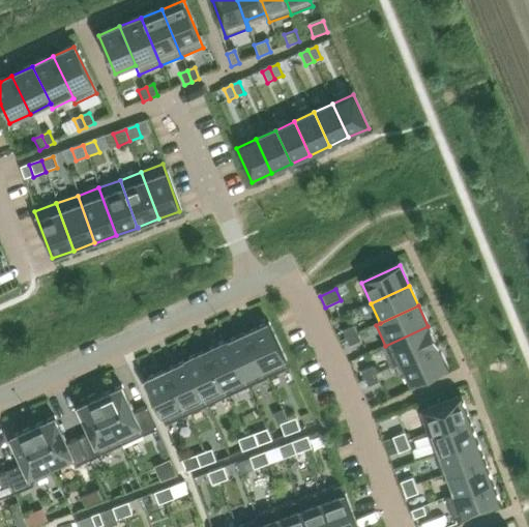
[(267,324),(247,333),(268,379),(289,370),(267,324)]
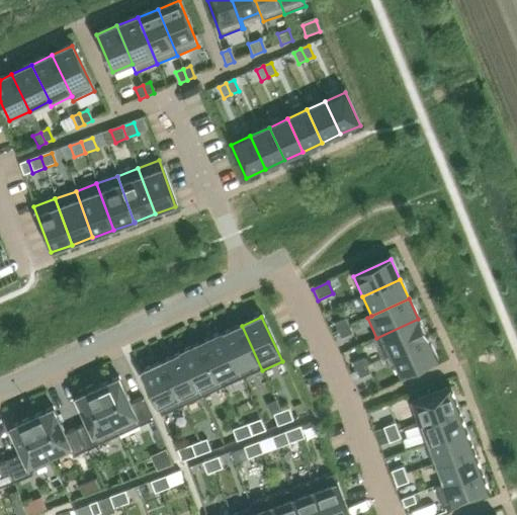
[(381,361),(391,357),(428,340),(418,319),(376,338),(371,340),(381,361)]
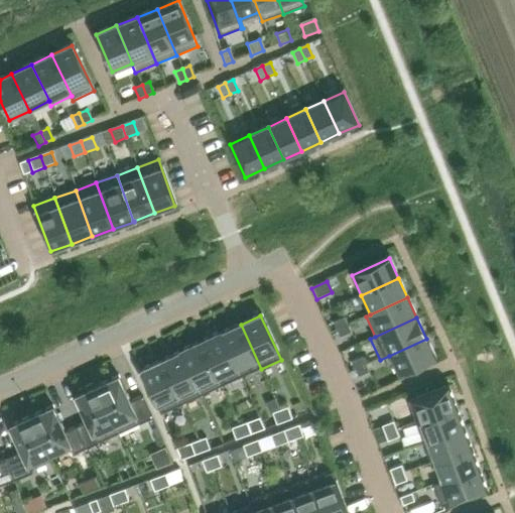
[(347,327),(344,318),(333,324),(336,332),(347,327)]
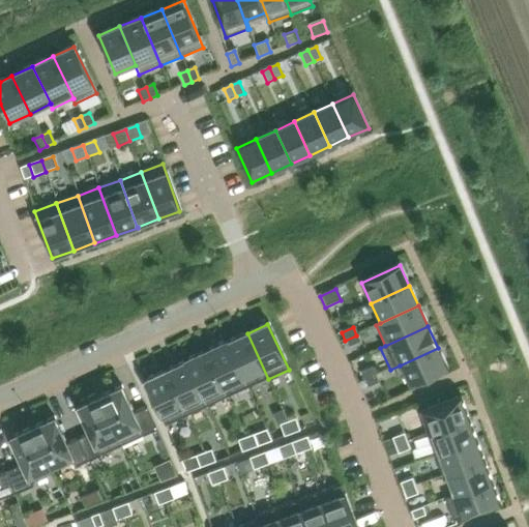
[(227,343),(247,388),(268,379),(247,333),(227,343)]
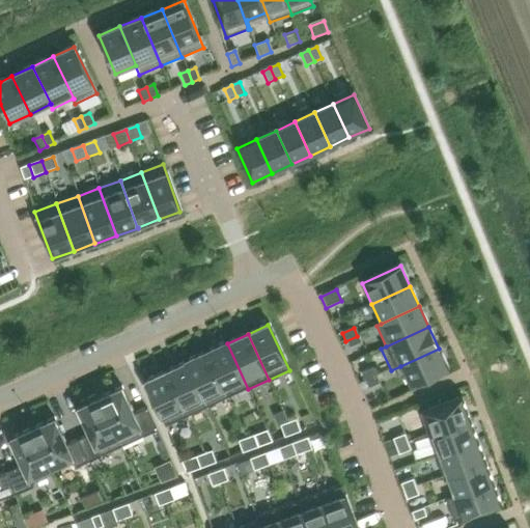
[(361,343),(357,336),(345,341),(350,349),(361,343)]
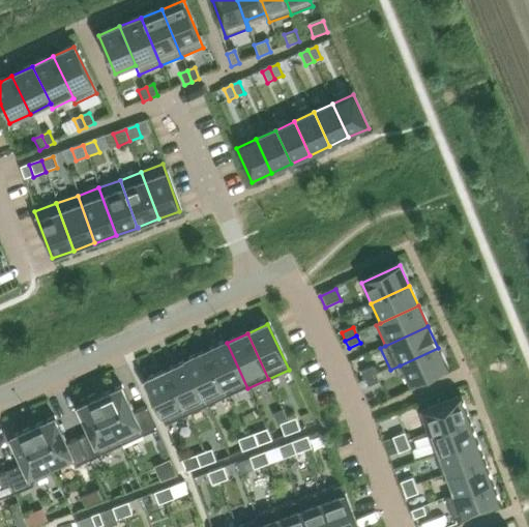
[(227,343),(227,342),(205,351),(227,398),(247,388),(227,343)]
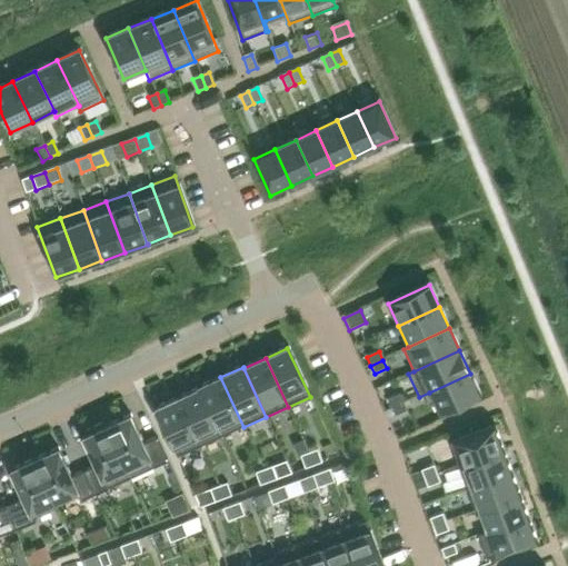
[(429,393),(439,415),(480,396),(470,374),(429,393)]
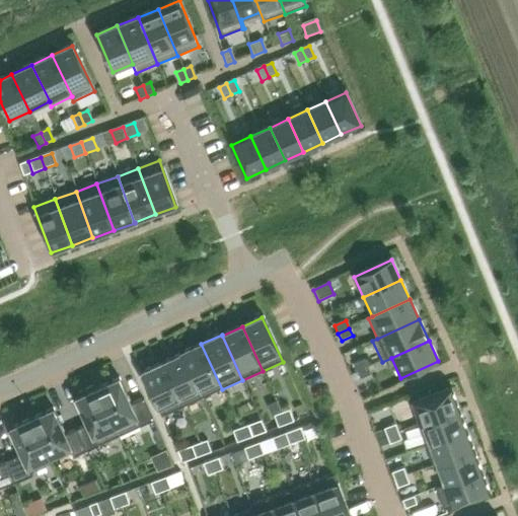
[(180,355),(201,399),(222,389),(201,344),(180,354),(180,355)]
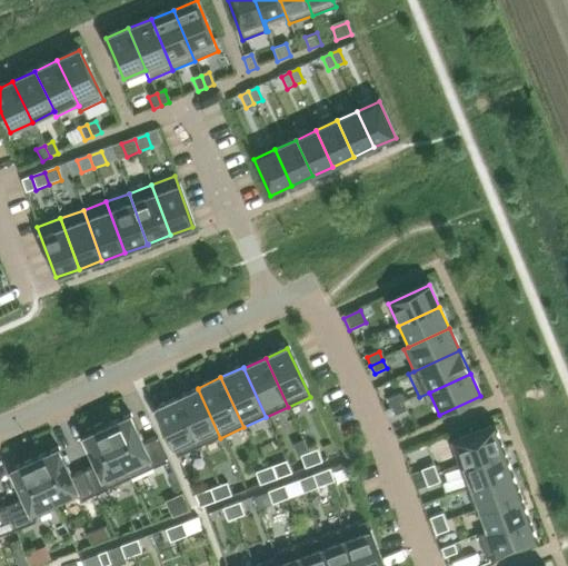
[(198,389),(177,399),(199,448),(220,438),(198,389)]
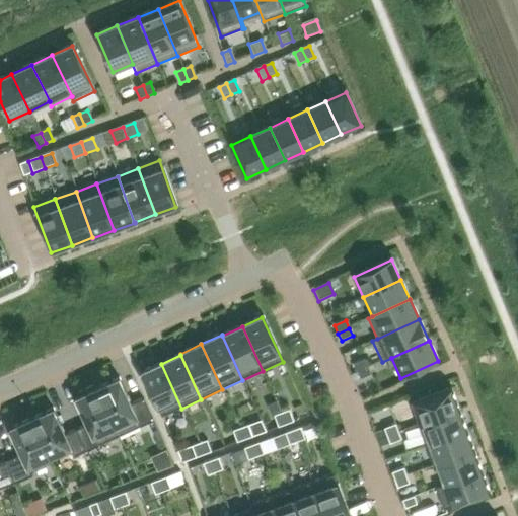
[(364,361),(353,366),(356,373),(367,368),(364,361)]
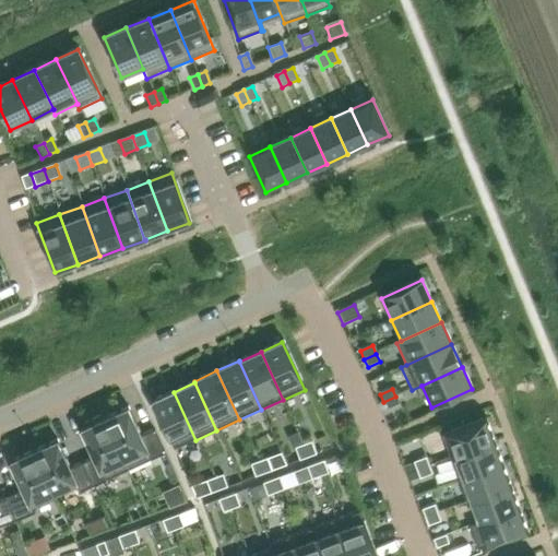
[(152,402),(174,450),(196,440),(174,392),(152,402)]
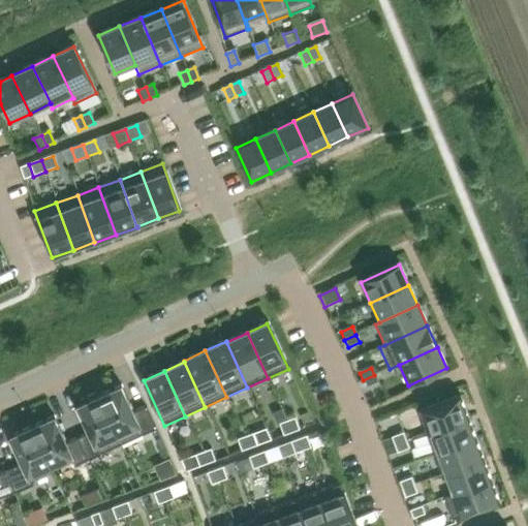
[(363,380),(367,388),(378,382),(374,375),(363,380)]
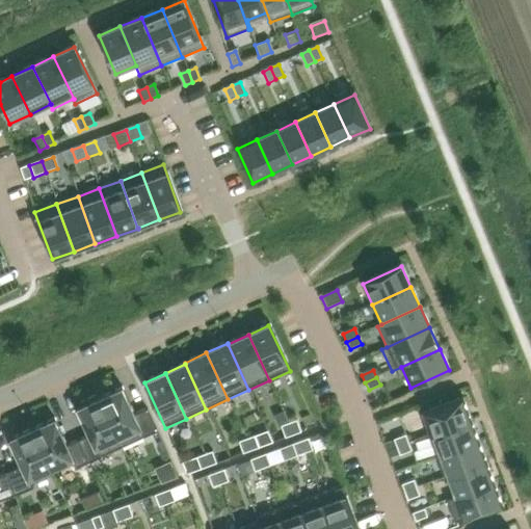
[(145,410),(134,416),(122,389),(100,399),(122,448),(156,432),(145,410)]
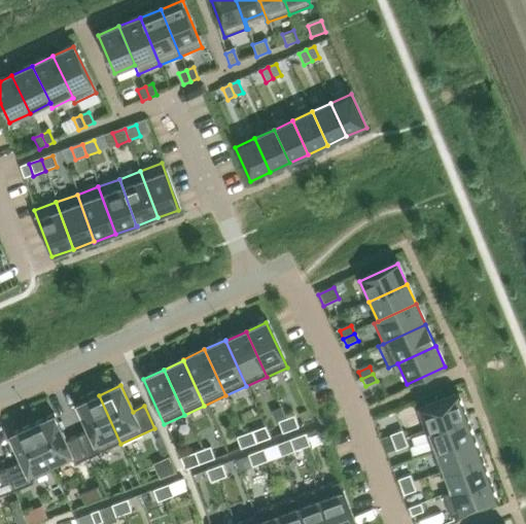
[(88,459),(120,444),(99,395),(95,397),(94,393),(84,398),(85,402),(76,406),(89,431),(77,437),(88,459)]
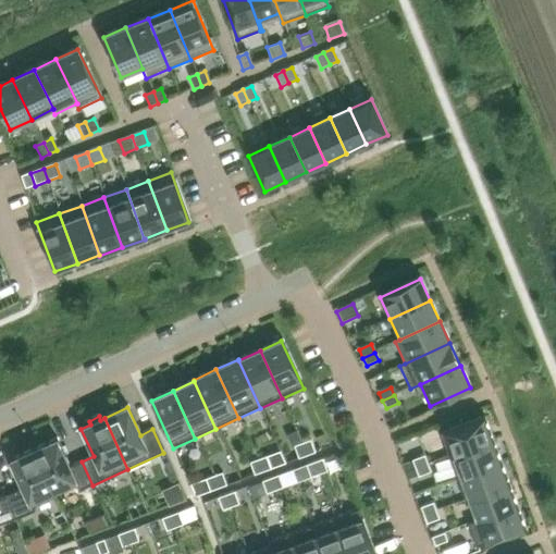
[(492,441),(483,418),(440,434),(447,457),(492,441)]
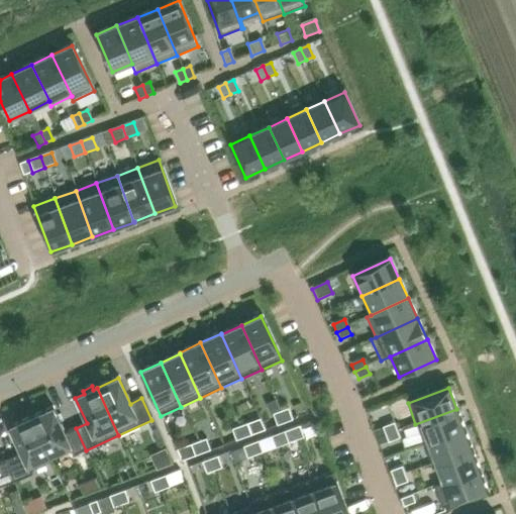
[(73,456),(86,450),(76,428),(65,434),(53,408),(31,418),(50,461),(71,451),(73,456)]
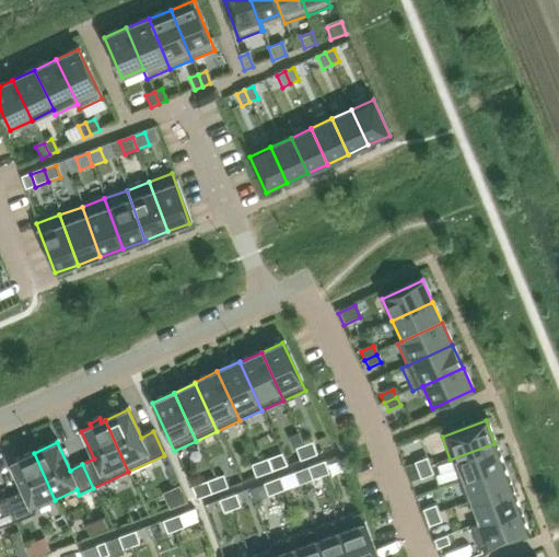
[(316,456),(312,443),(303,447),(309,459),(316,456)]
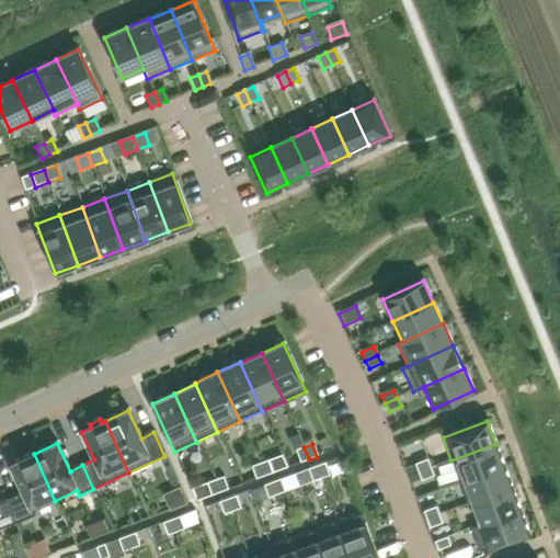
[(450,460),(459,484),(504,467),(495,444),(450,460)]
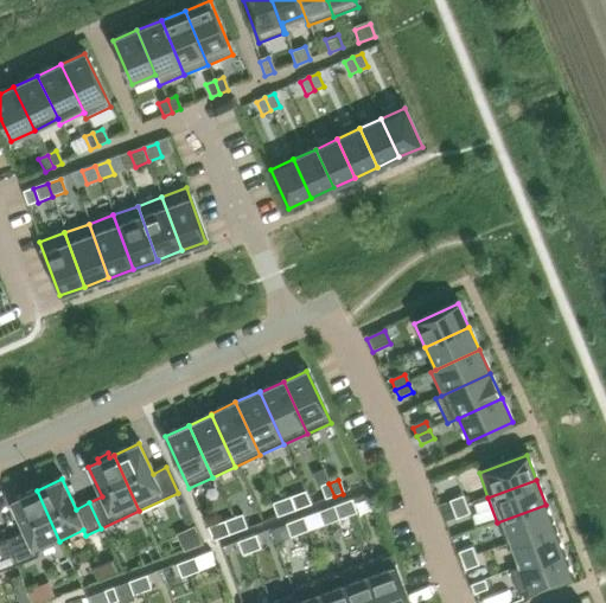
[(335,496),(329,483),(320,487),(325,500),(335,496)]
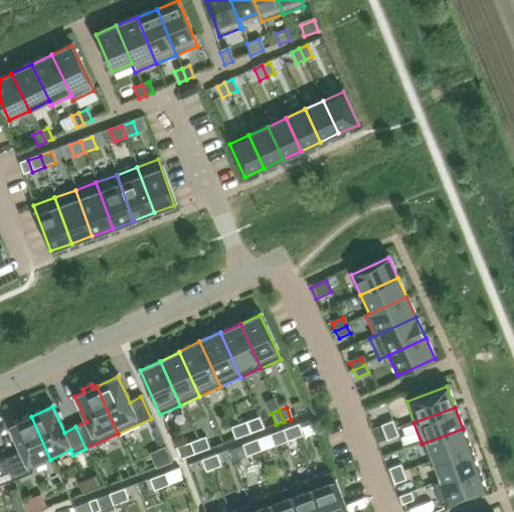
[(21,453),(7,457),(16,480),(22,478),(32,473),(30,469),(50,460),(31,416),(9,427),(21,453)]
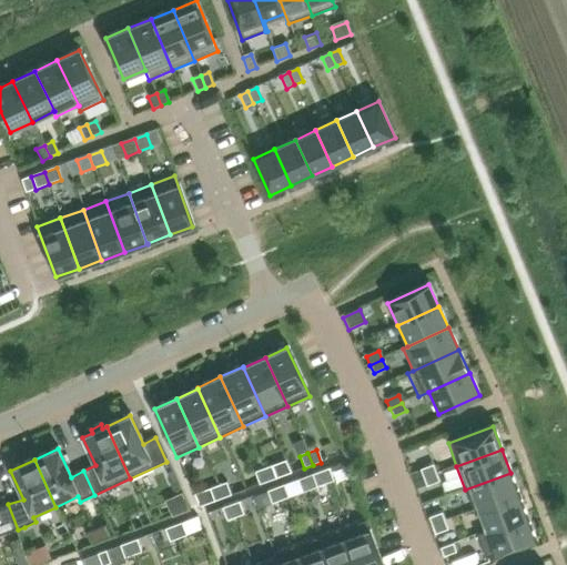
[(276,480),(271,466),(263,470),(267,483),(276,480)]
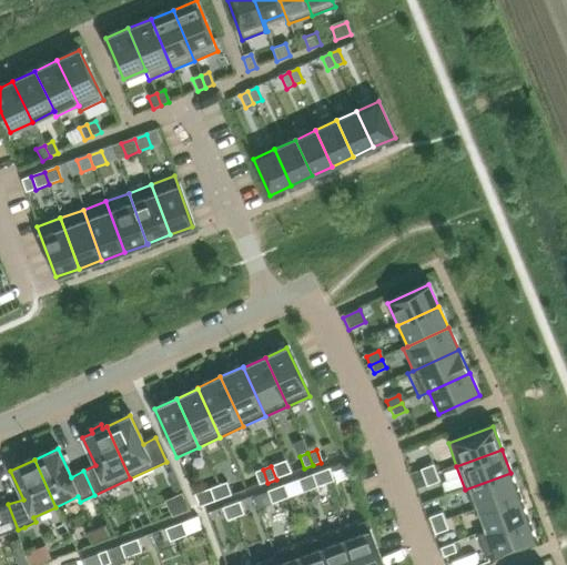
[(433,466),(419,471),(423,478),(436,474),(433,466)]
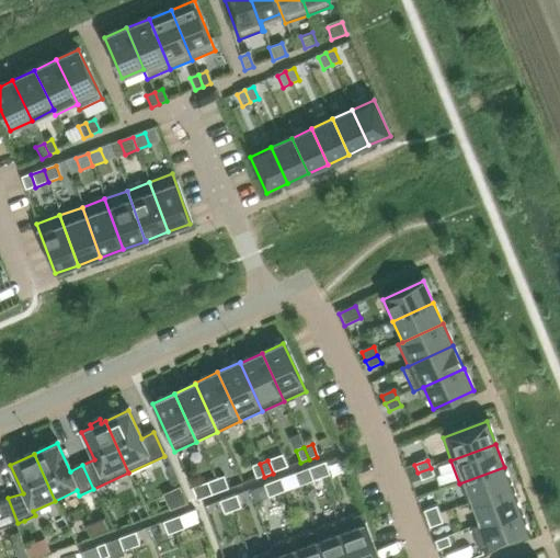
[(260,464),(251,467),(255,479),(264,477),(260,464)]
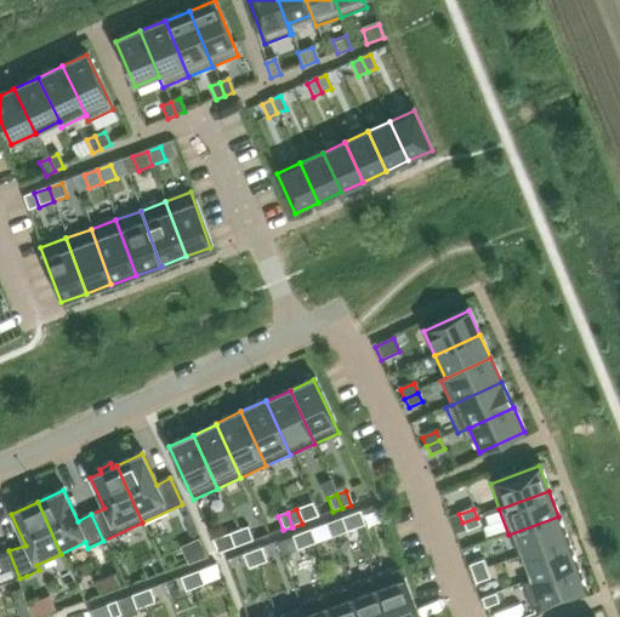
[(364,526),(359,513),(350,516),(356,530),(364,526)]
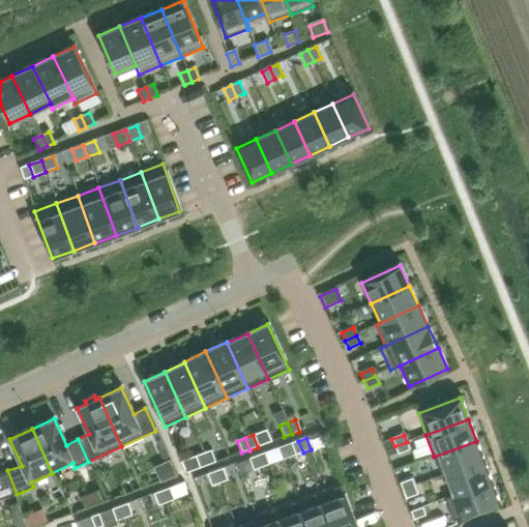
[(165,451),(159,441),(155,442),(160,454),(165,451)]
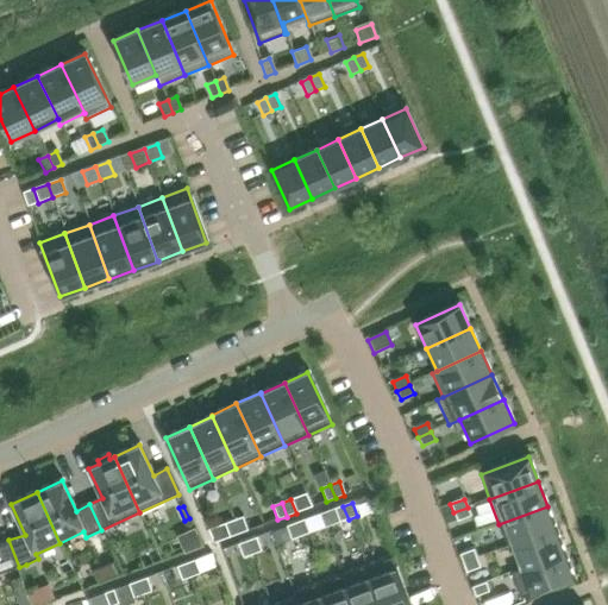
[(343,506),(334,509),(339,523),(349,520),(343,506)]
